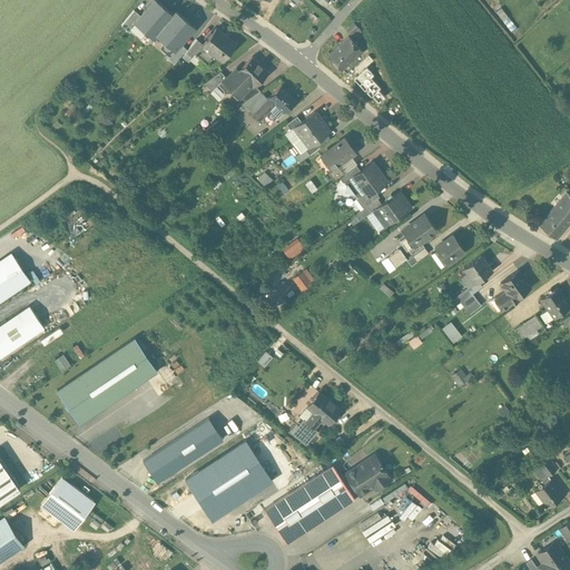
[(157,40),(167,29),(176,18),(155,1),(137,23),(157,40)]
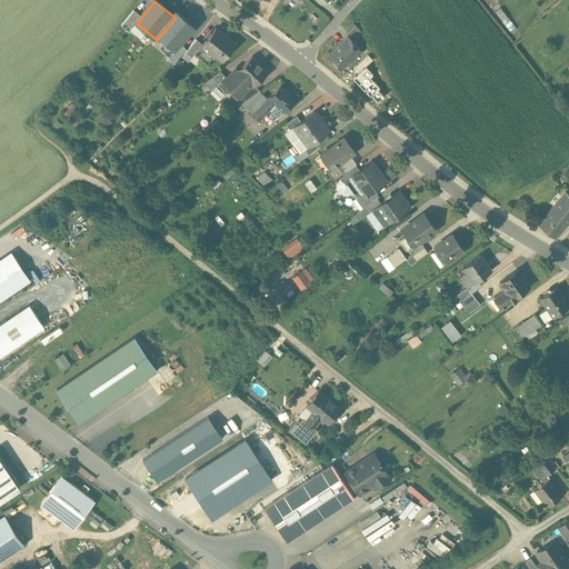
[(201,18),(186,5),(176,18),(167,29),(181,41),(188,33),(201,18)]
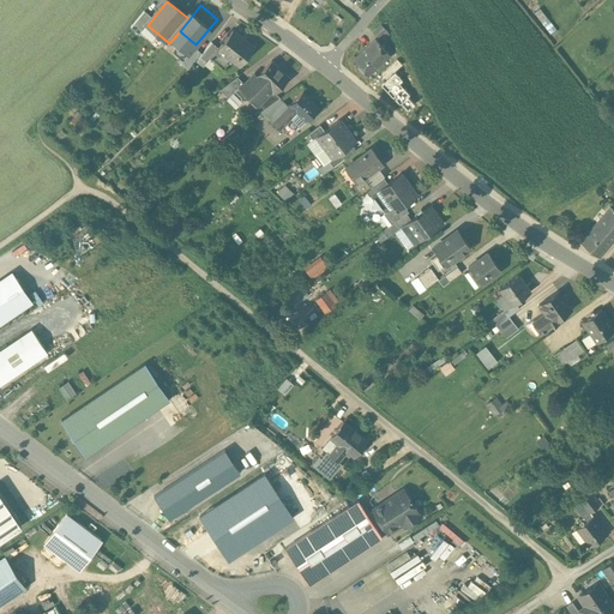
[(381,25),(373,32),(378,37),(386,30),(381,25)]
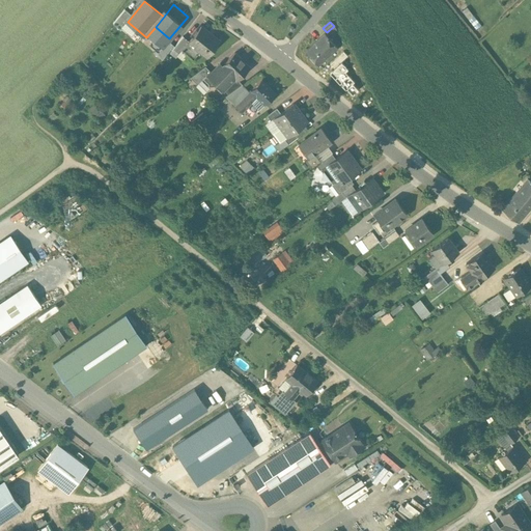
[(220,42),(201,26),(189,42),(182,51),(183,52),(184,51),(193,59),(199,51),(207,57),(220,42)]
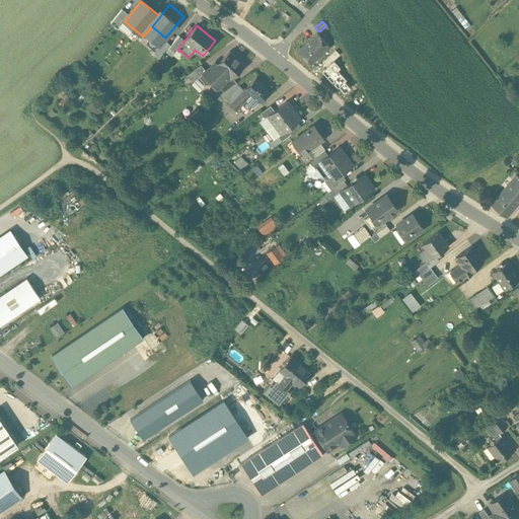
[(165,38),(163,41),(170,46),(178,35),(171,30),(165,38)]
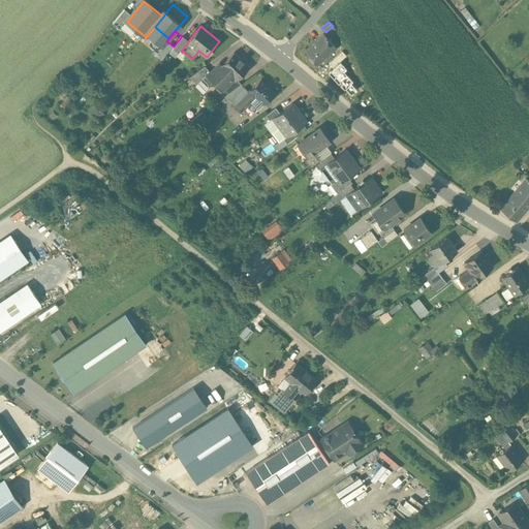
[(323,34),(304,52),(317,65),(336,48),(323,34)]
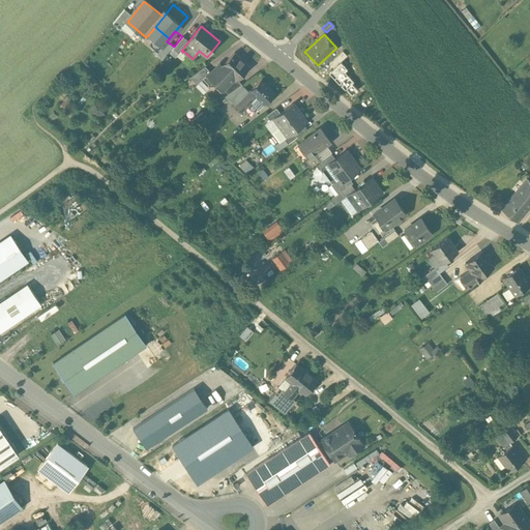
[(188,41),(182,36),(174,47),(172,50),(172,51),(177,55),(181,51),(188,41)]
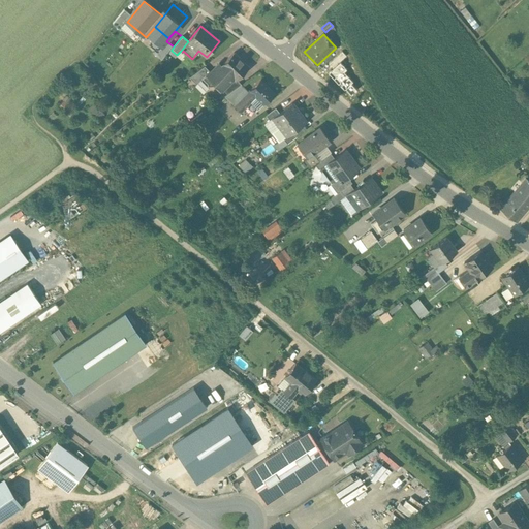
[(342,52),(329,63),(333,68),(329,73),(343,89),(344,88),(351,95),(358,89),(351,83),(352,82),(343,71),(347,68),(340,62),(346,56),(342,52)]
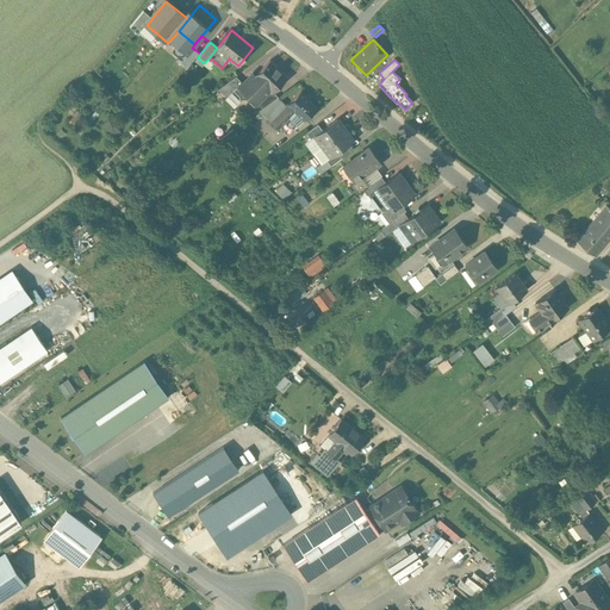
[(253,74),(243,83),(234,91),(234,92),(238,97),(240,100),(247,99),(254,106),(257,104),(269,91),(272,93),(273,92),(287,78),(269,61),(255,76),(253,74)]
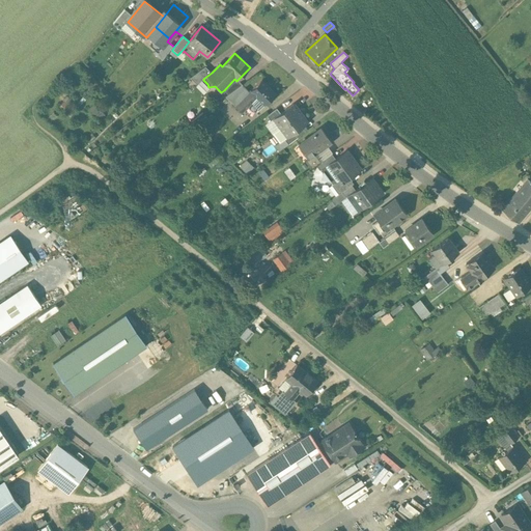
[(205,66),(190,78),(197,85),(203,80),(203,79),(212,73),(205,66)]
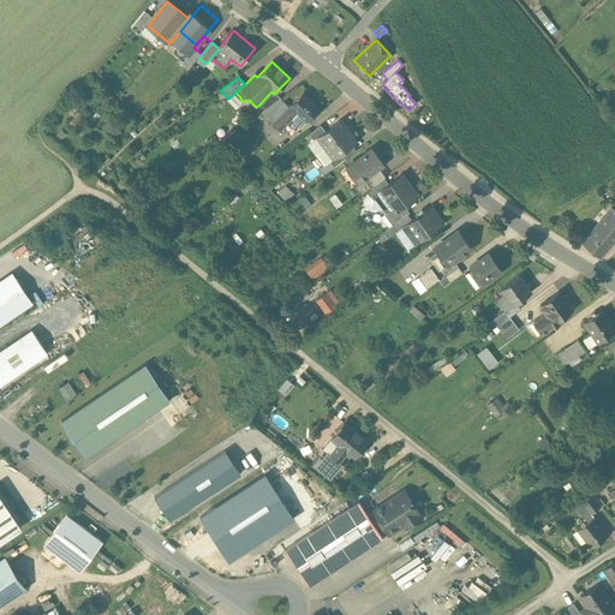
[(272,91),(260,105),(264,109),(280,99),(275,93),(274,94),(272,91)]
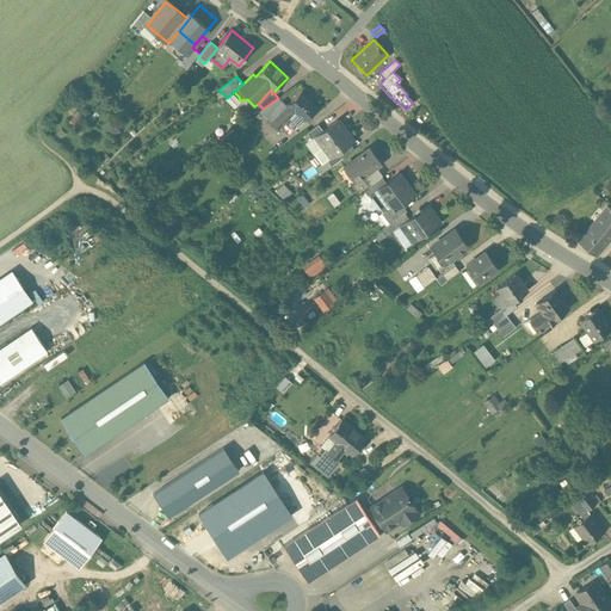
[(318,107),(301,92),(287,106),(271,122),(278,130),(296,111),(304,119),(318,107)]
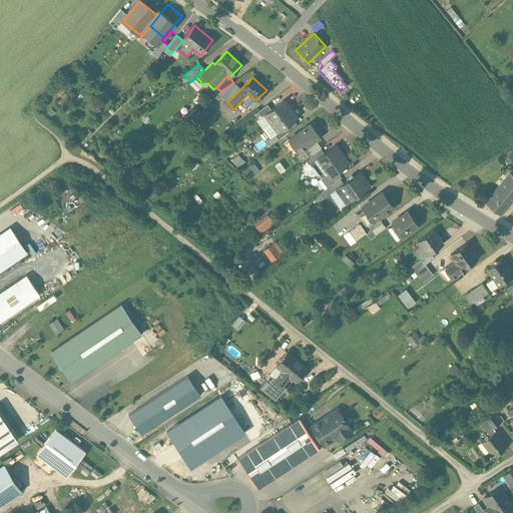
[(220,91),(218,93),(227,102),(240,89),(233,82),(220,91)]
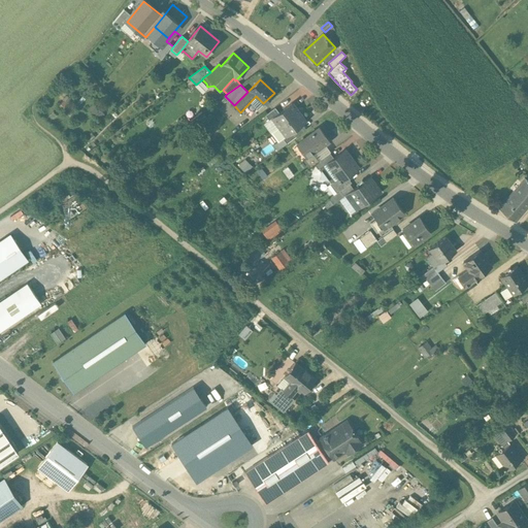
[(278,112),(272,118),(279,127),(299,112),(292,102),(278,112)]
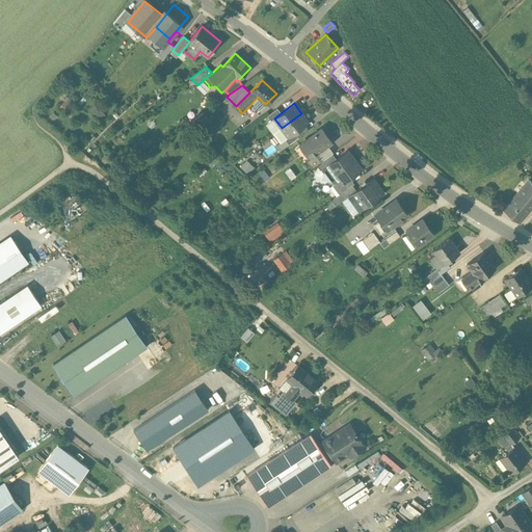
[(99,108),(92,114),(97,120),(103,113),(99,108)]
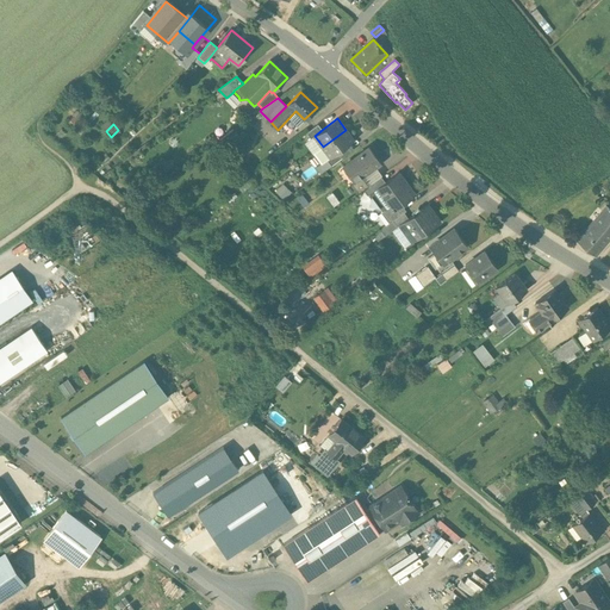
[(318,124),(306,132),(311,138),(315,136),(322,130),(318,124)]
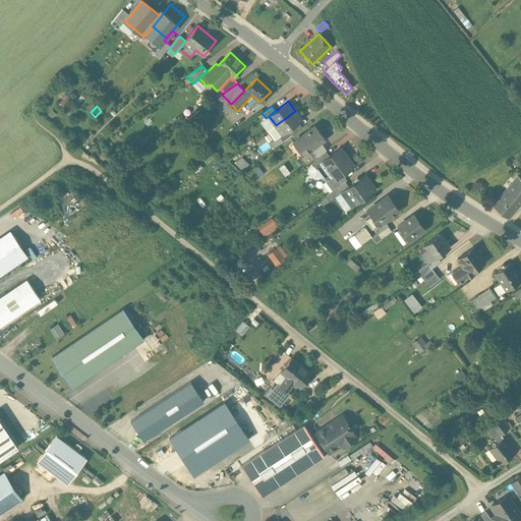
[(295,111),(276,125),(268,130),(275,139),(279,136),(282,134),(283,134),(289,129),(301,120),(295,111)]
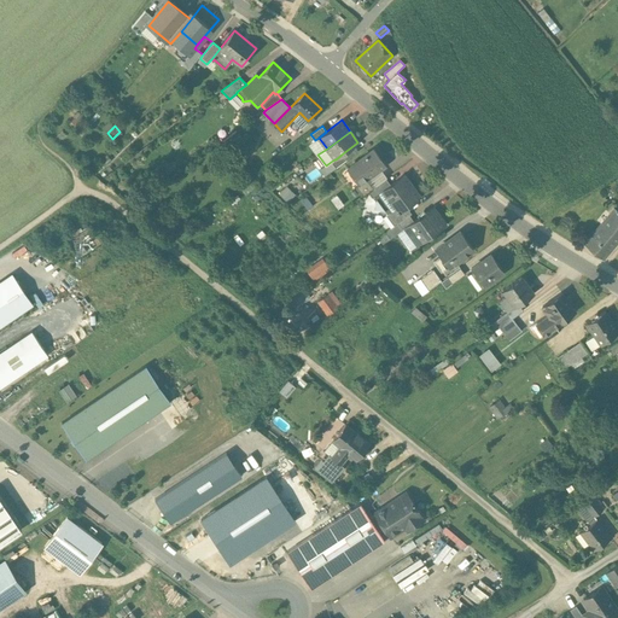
[(374,149),(348,168),(360,185),(368,179),(386,165),(374,149)]
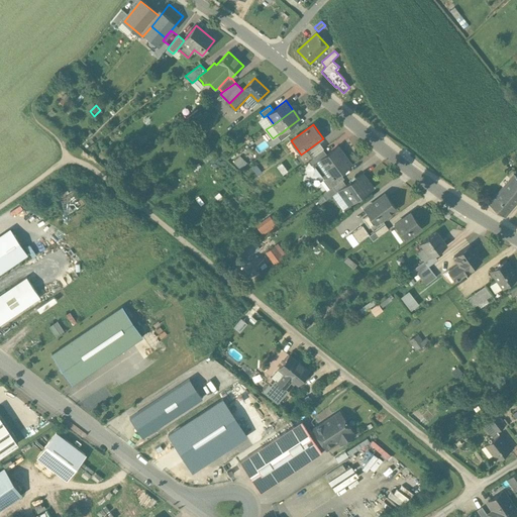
[(287,128),(281,133),(280,133),(277,135),(281,140),(291,133),(287,128)]
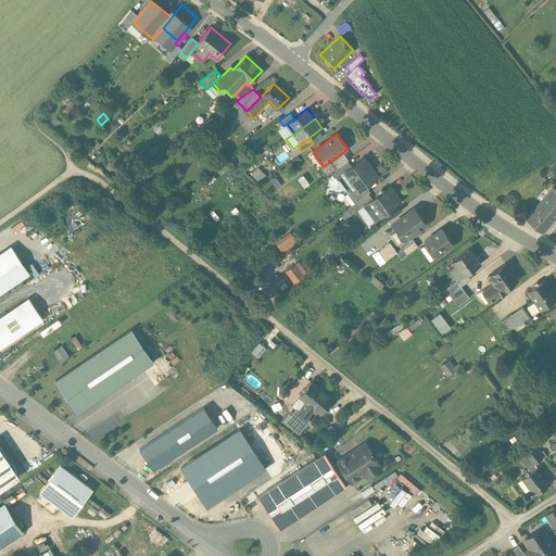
[(298,146),(293,149),(288,152),(292,159),(302,151),(298,146)]
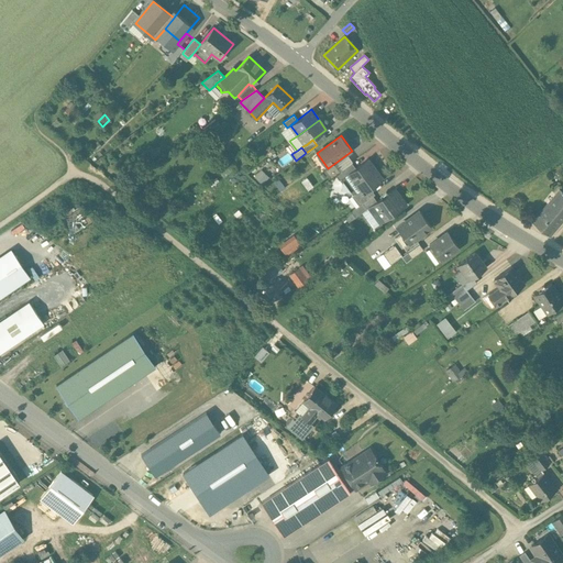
[(354,168),(348,174),(341,178),(340,179),(340,180),(342,184),(342,190),(350,191),(352,195),(353,195),(355,194),(360,190),(363,195),(370,189),(383,180),(367,159),(354,168)]
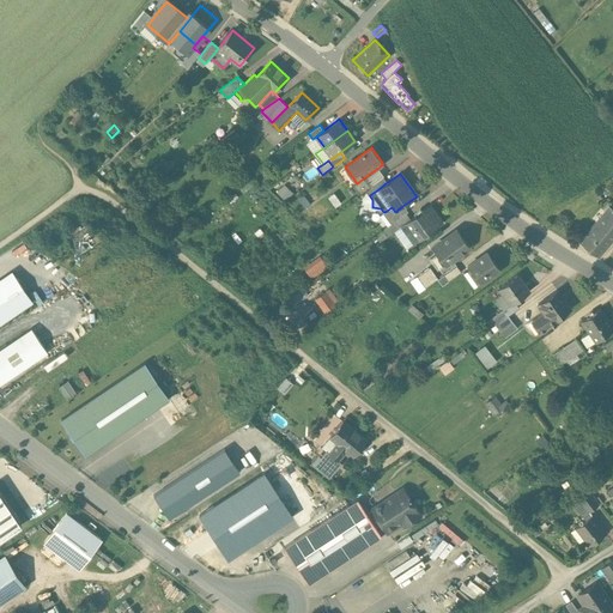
[(365,177),(357,183),(352,186),(358,194),(368,188),(370,186),(365,177)]
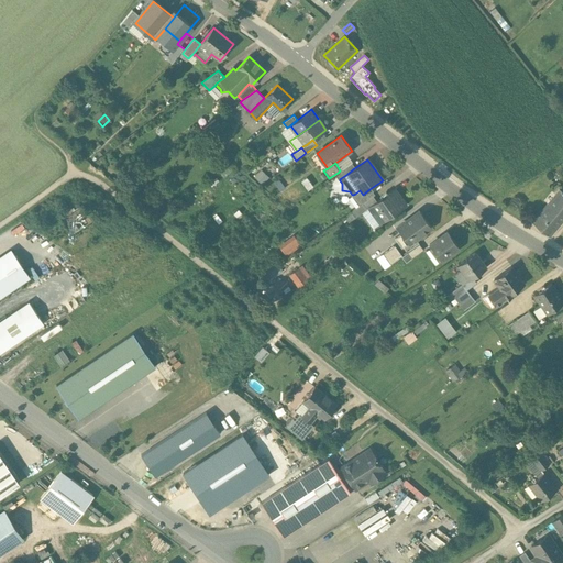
[(340,170),(338,173),(341,178),(348,174),(354,168),(351,163),(340,170)]
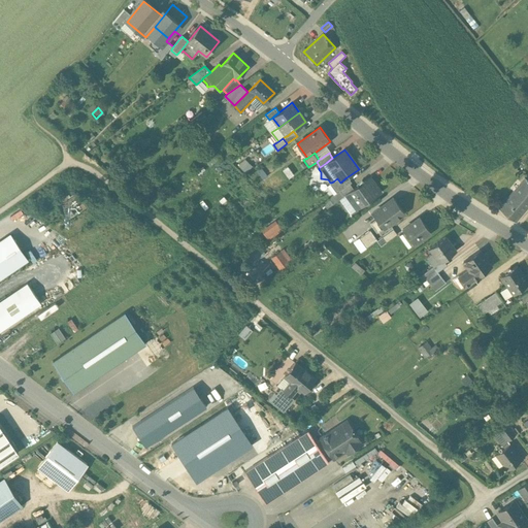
[(243,170),(251,165),(246,158),(238,163),(243,170)]
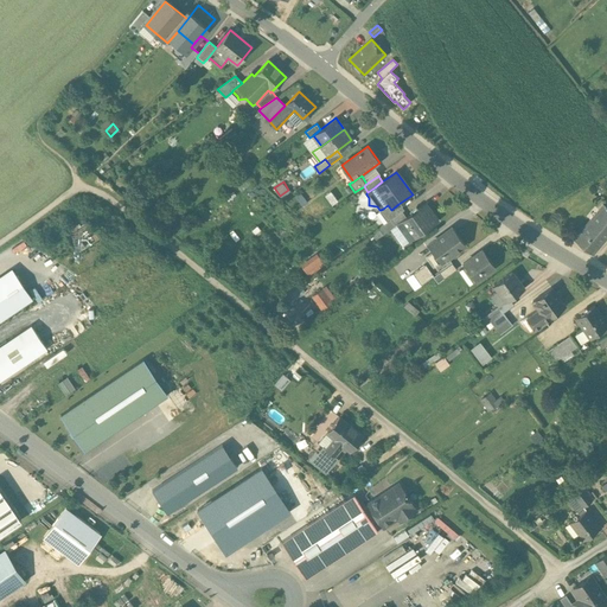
[(398,204),(391,210),(388,205),(383,209),(390,219),(403,210),(398,204)]
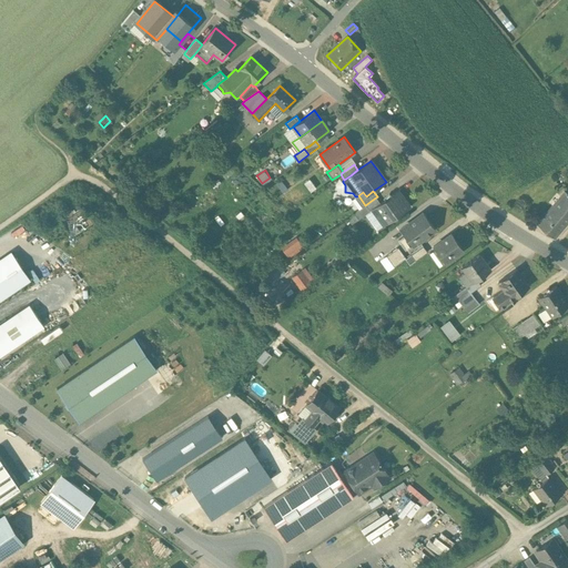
[(397,191),(372,210),(383,225),(409,206),(397,191)]
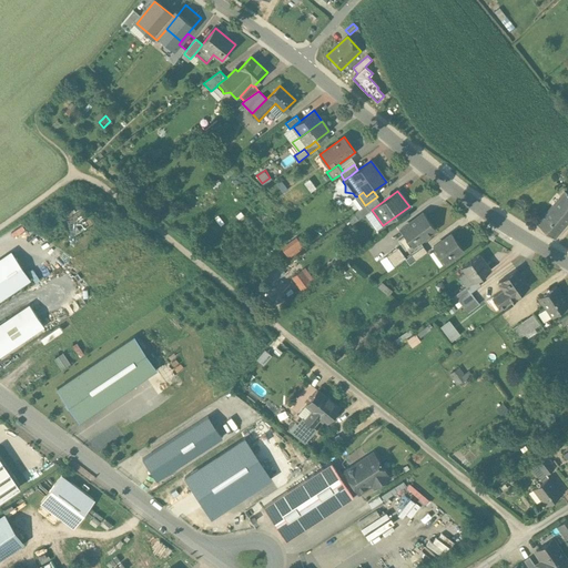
[(567,195),(564,192),(538,223),(554,237),(567,220),(567,195)]
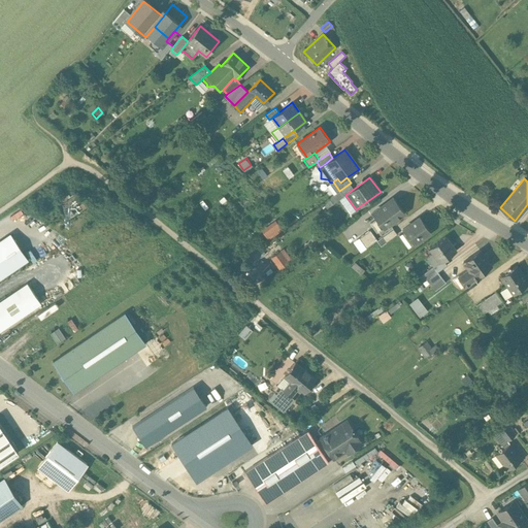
[(339,191),(329,198),(333,204),(343,197),(339,191)]
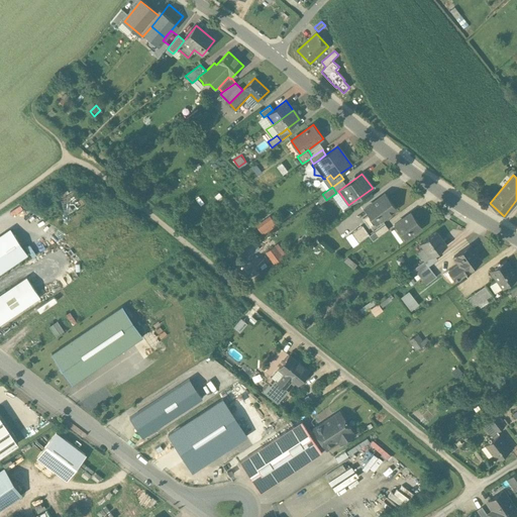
[(385,194),(365,208),(376,223),(396,208),(385,194)]
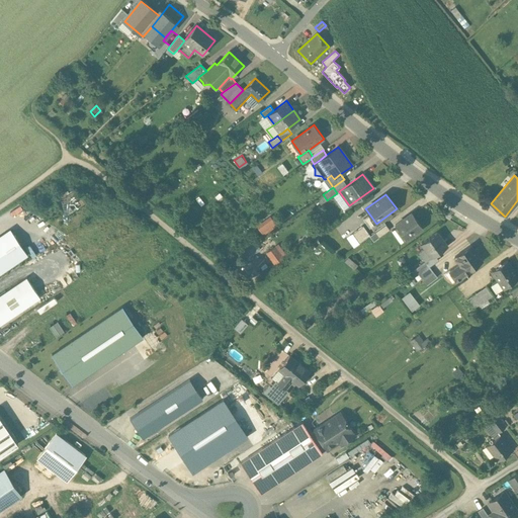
[(412,211),(395,225),(406,239),(423,227),(412,211)]
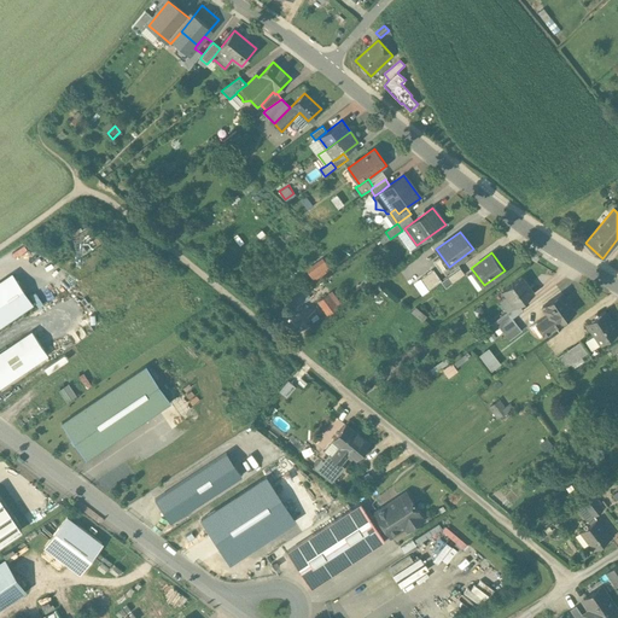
[(313,278),(328,266),(321,256),(305,269),(313,278)]
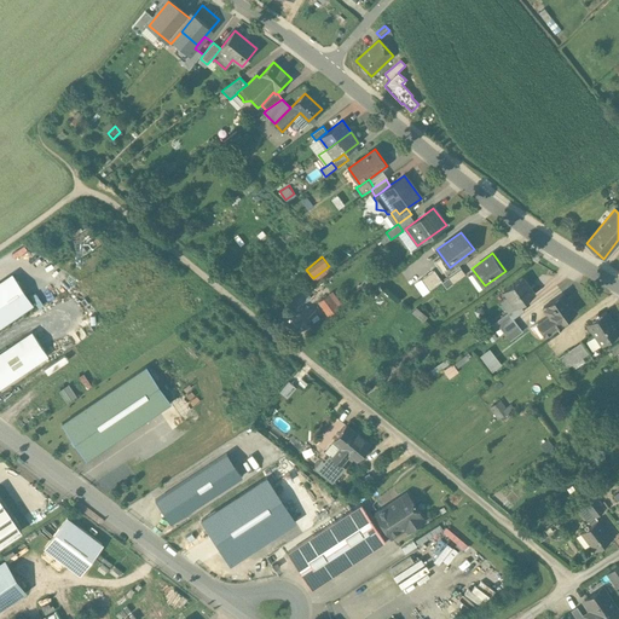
[(461,267),(449,277),(452,283),(466,275),(461,267)]
